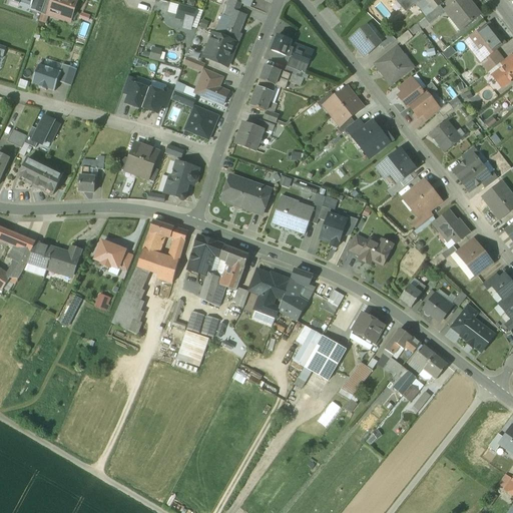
[(33,0),(31,6),(30,10),(41,14),(45,0),(33,0)]
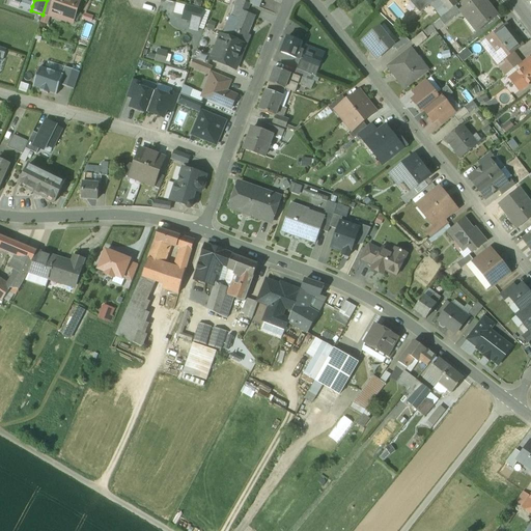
[(47,0),(43,15),(50,18),(52,14),(50,12),(54,0),(47,0)]
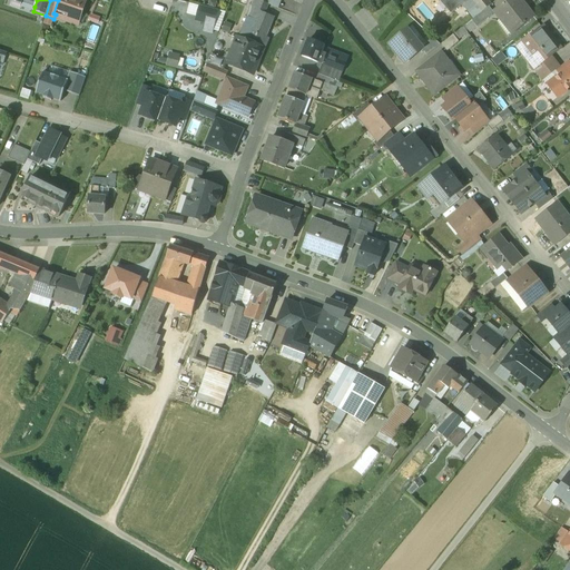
[(86,0),(58,0),(53,13),(56,15),(57,10),(68,13),(66,18),(78,22),(86,0)]
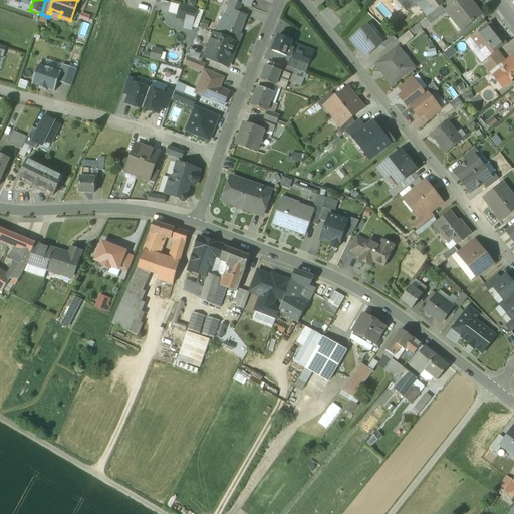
[(172,0),(170,10),(177,11),(179,2),(172,0)]
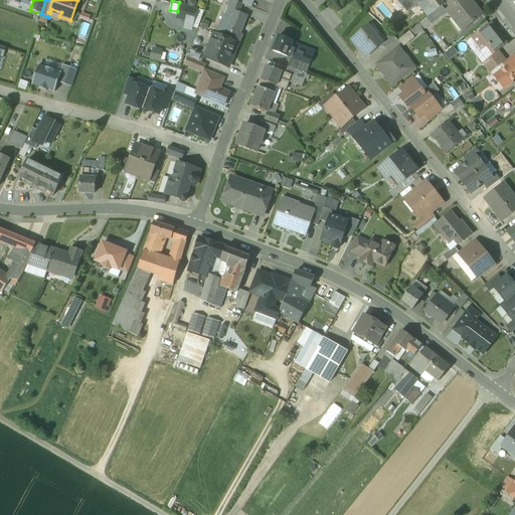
[(241,4),(231,0),(228,0),(227,5),(229,6),(239,10),(241,4)]
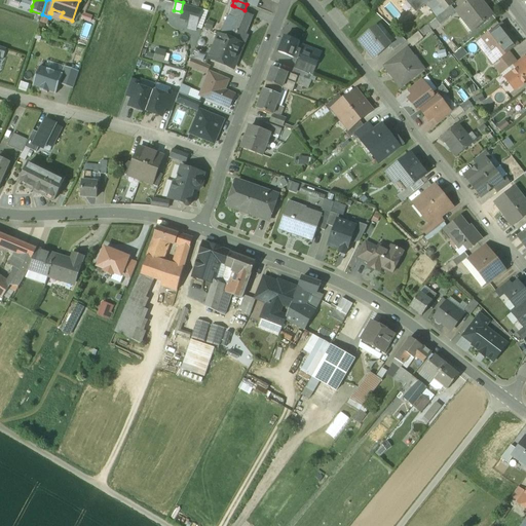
[(405,0),(416,12),(430,0),(405,0)]
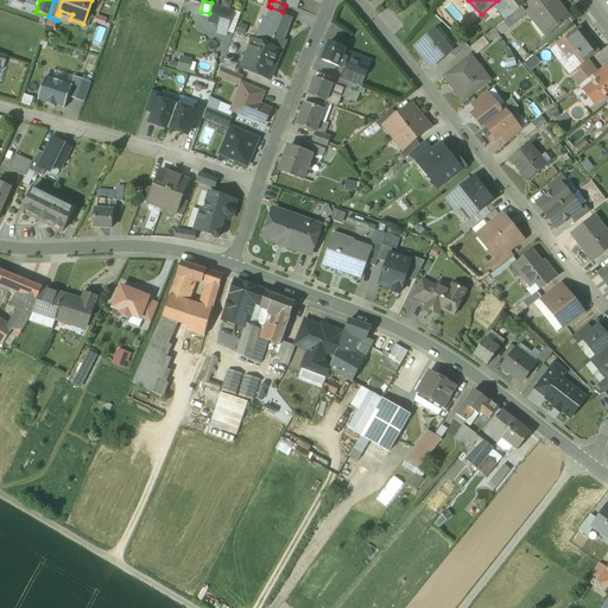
[(524,5),(519,0),(504,0),(514,13),(521,7),(524,5)]
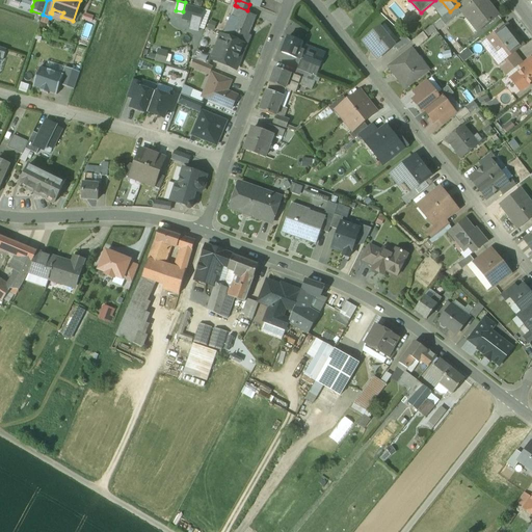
[(485,0),(475,0),(461,10),(478,32),(498,17),(485,0)]
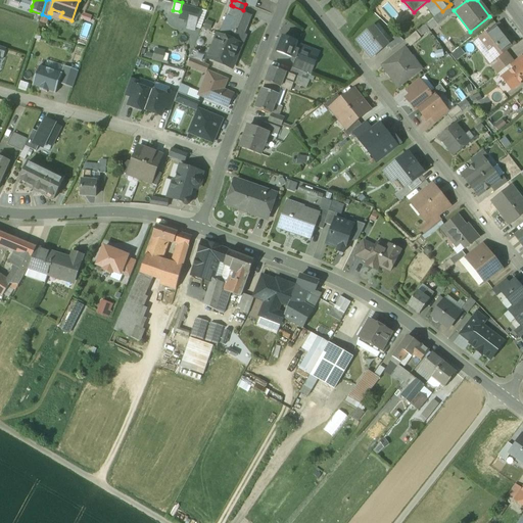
[(206,11),(184,5),(180,19),(189,21),(187,29),(195,31),(196,26),(201,27),(206,11)]
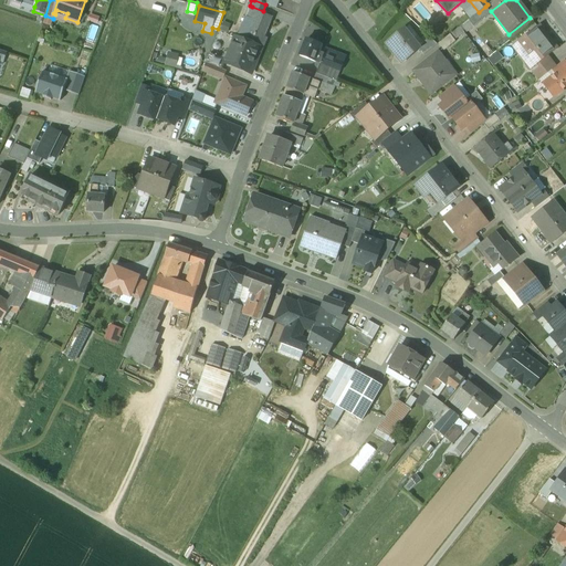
[(263,11),(252,7),(249,19),(252,21),(243,41),(261,49),(265,39),(261,37),(265,27),(268,28),(272,19),(262,14),(263,11)]
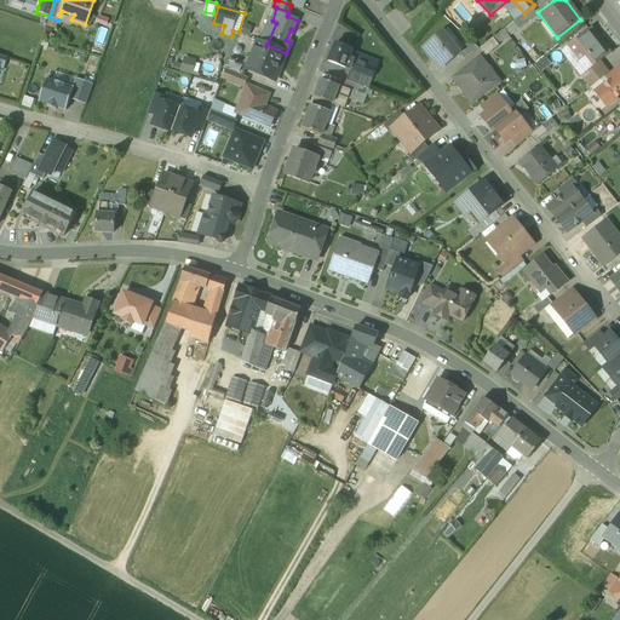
[(524,13),(512,23),(518,30),(535,18),(533,16),(537,13),(532,7),(524,13)]
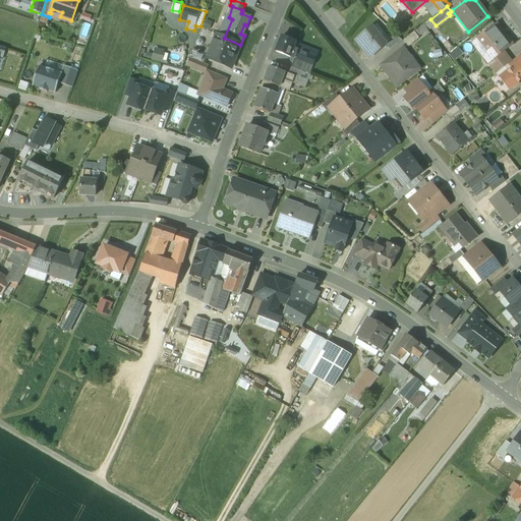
[(40,22),(47,24),(49,17),(42,14),(40,22)]
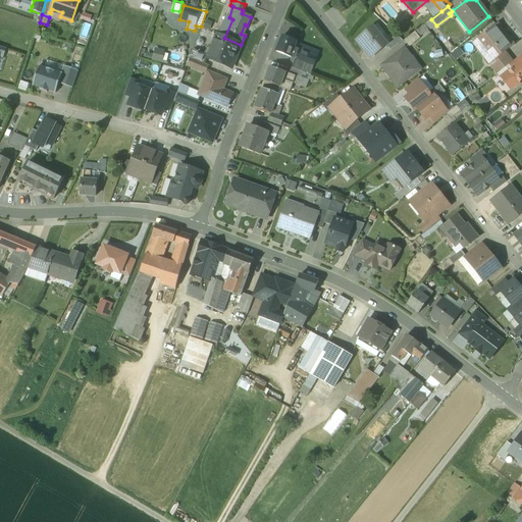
[(377,23),(357,41),(371,58),(386,45),(385,43),(390,40),(377,23)]
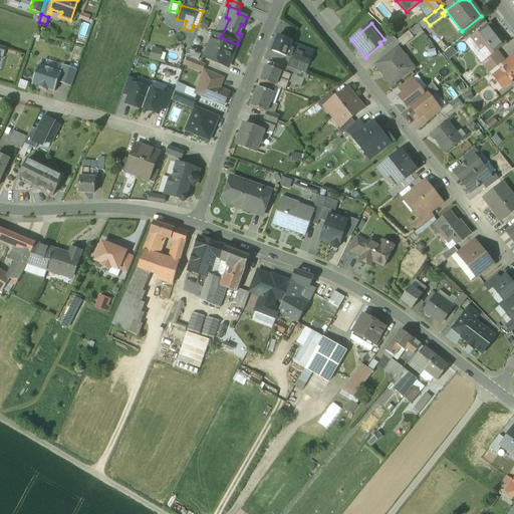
[(489,24),(467,42),(482,62),(497,51),(503,46),(494,35),(496,33),(489,24)]
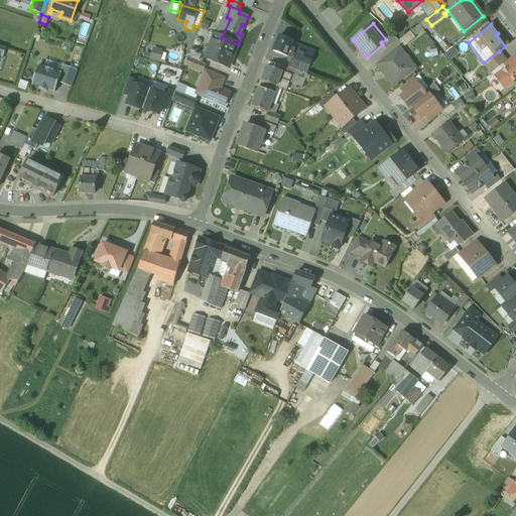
[(409,32),(399,40),(403,46),(414,38),(409,32)]
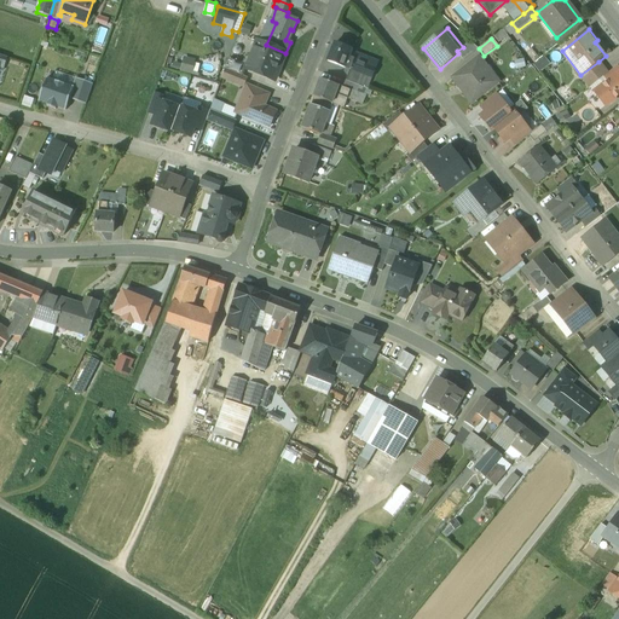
[(266,45),(256,41),(246,70),(272,81),(279,63),(282,64),(285,53),(266,45)]
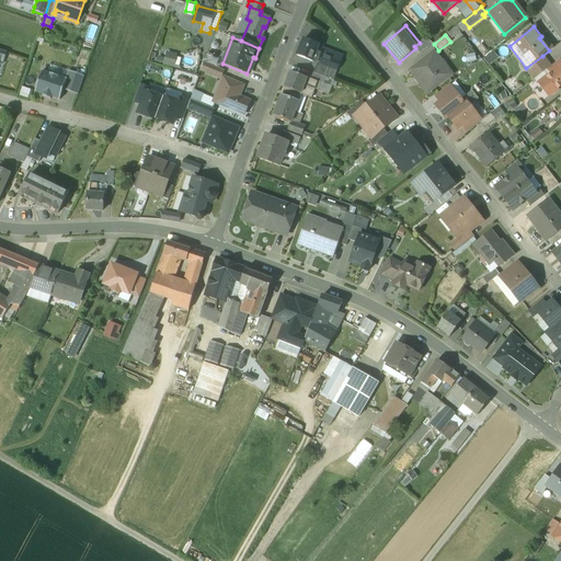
[(420,43),(414,46),(415,48),(420,55),(433,44),(426,37),(420,43)]
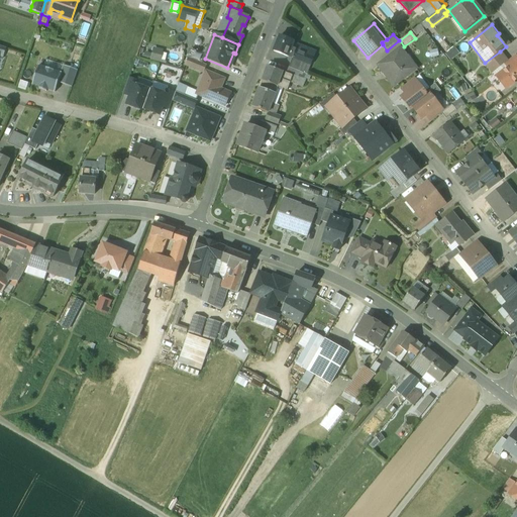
[(293,42),(280,36),(274,52),(288,57),(292,58),(298,61),(301,54),(291,48),(293,42)]
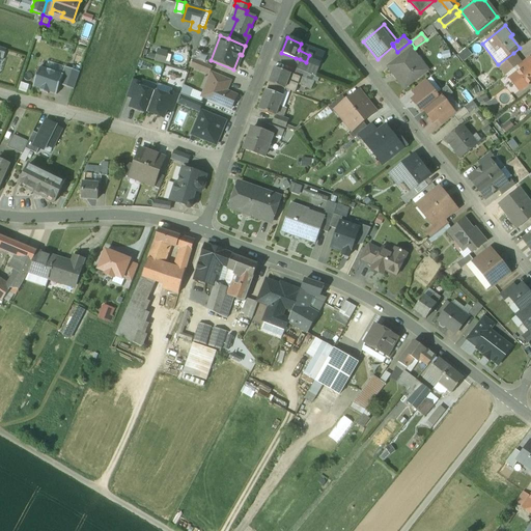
[(168,51),(157,48),(155,62),(165,64),(168,51)]
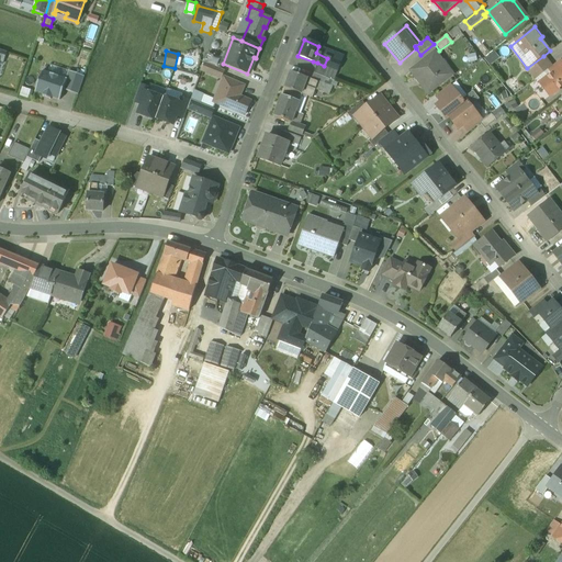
[(222,58),(208,53),(204,63),(211,65),(217,67),(222,58)]
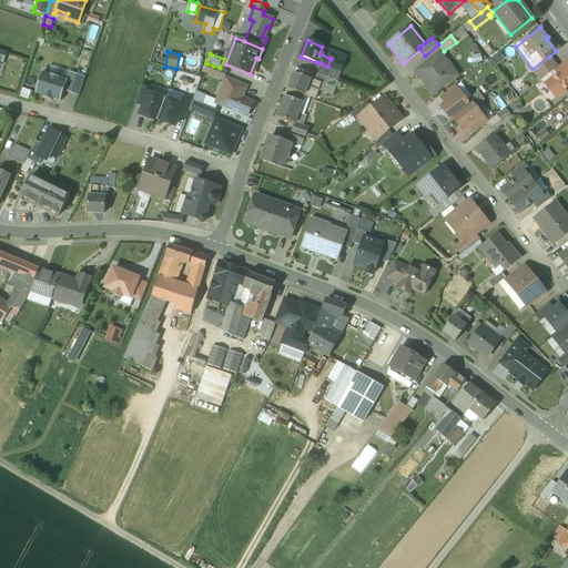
[(439,53),(415,72),(433,94),(457,75),(439,53)]
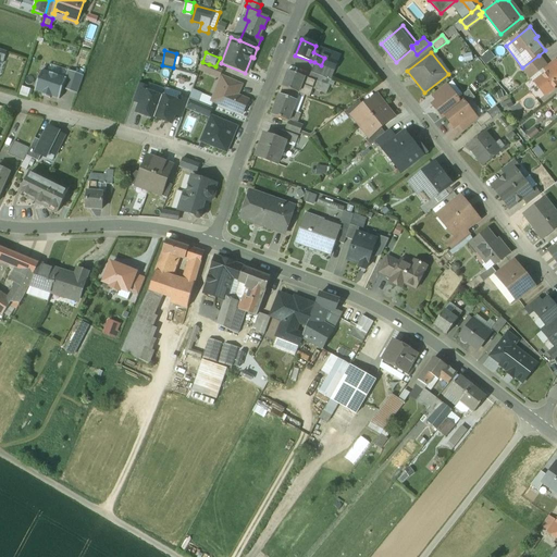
[(539,56),(522,67),(531,78),(544,69),(546,66),(539,56)]
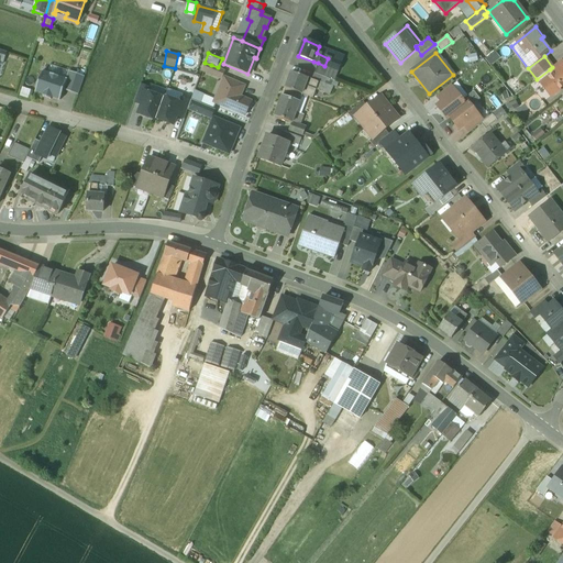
[(334,61),(328,58),(324,66),(332,68),(334,61)]
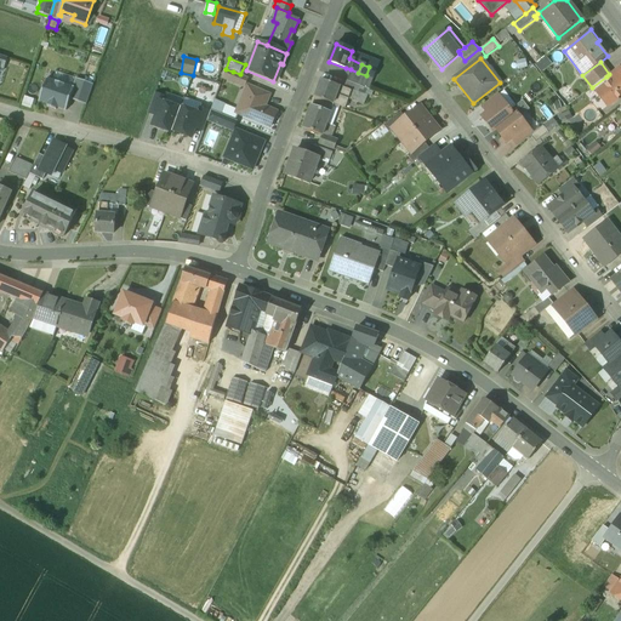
[(376,69),(369,67),(366,75),(368,77),(372,78),(376,69)]
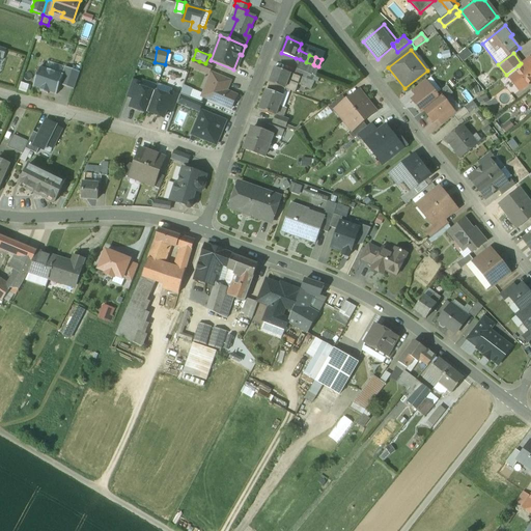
[(521,63),(519,65),(522,71),(523,71),(530,63),(530,60),(529,57),(521,63)]
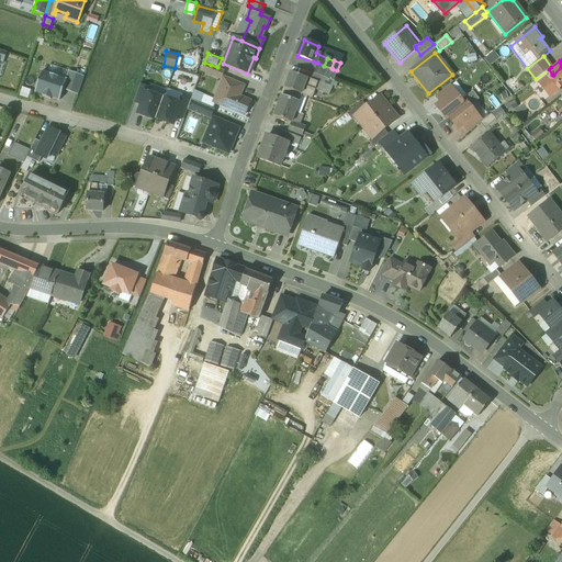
[(324,66),(317,63),(314,74),(325,78),(328,79),(333,69),(332,68),(324,66)]
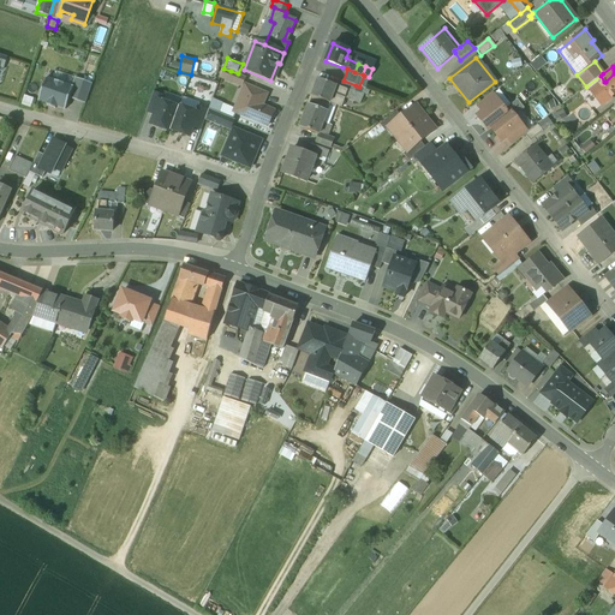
[(238,73),(231,71),(227,79),(242,85),(245,77),(238,73)]
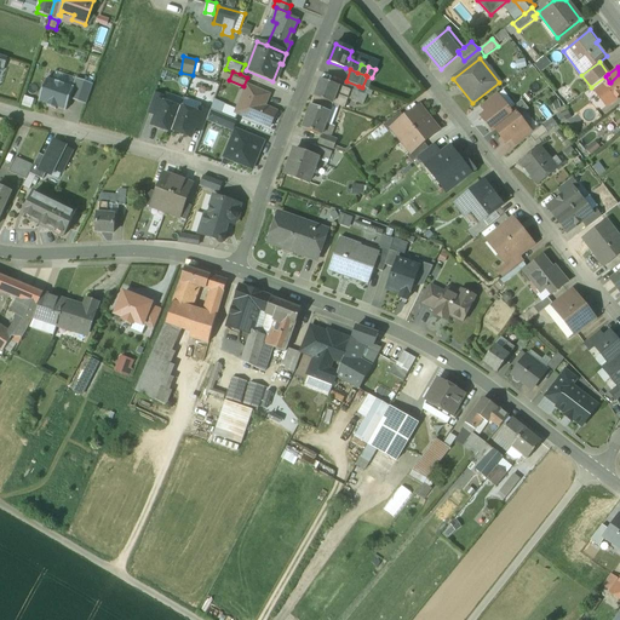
[(619,74),(610,82),(609,82),(602,89),(601,87),(597,91),(597,92),(596,93),(603,102),(606,99),(609,104),(619,95),(619,74)]
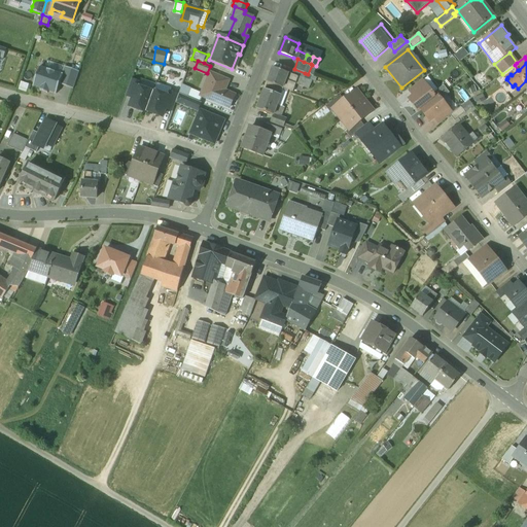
[(78,72),(65,67),(62,75),(60,84),(73,89),(78,72)]
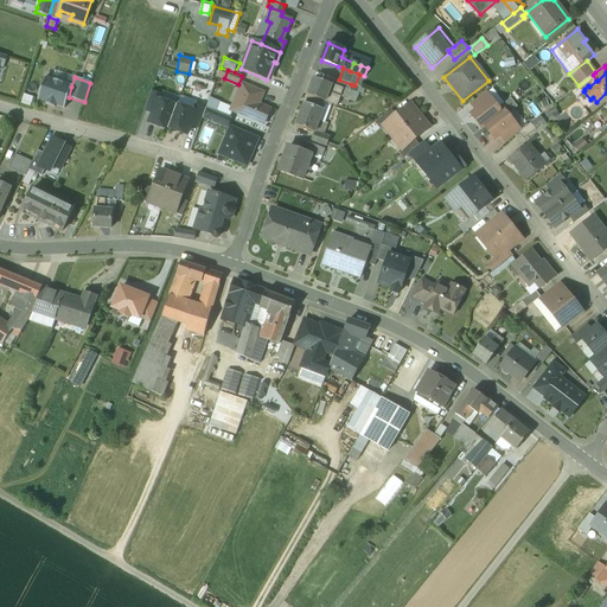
[(71,87),(45,78),(38,100),(46,102),(46,104),(56,108),(56,106),(64,108),(69,97),(71,87)]
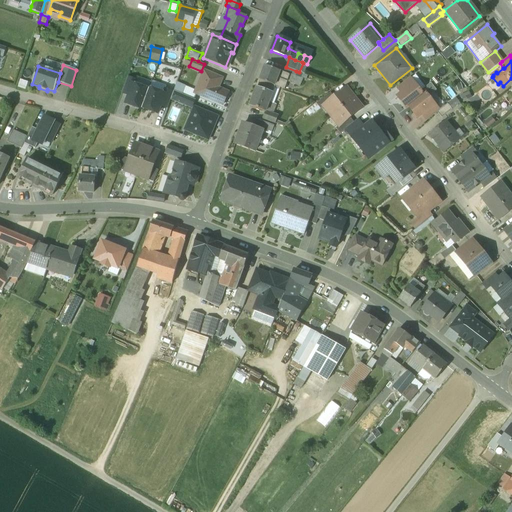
[(284,73),(265,66),(259,80),(260,80),(274,85),(277,79),(287,82),(290,75),(284,73)]
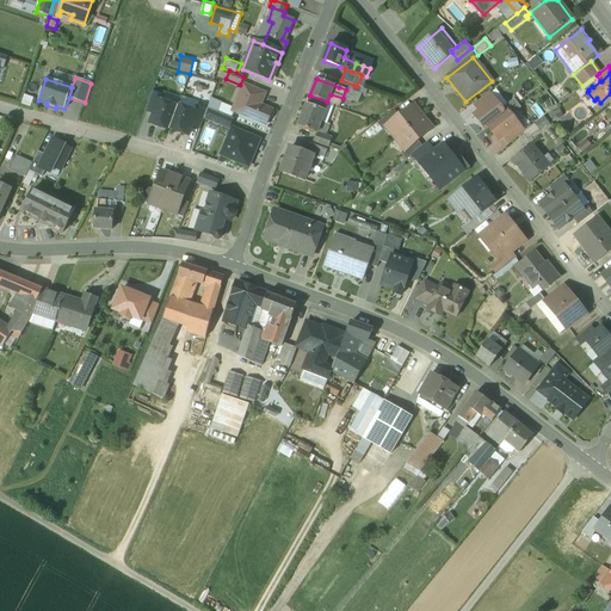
[(353,85),(341,80),(339,87),(346,90),(351,92),(353,85)]
